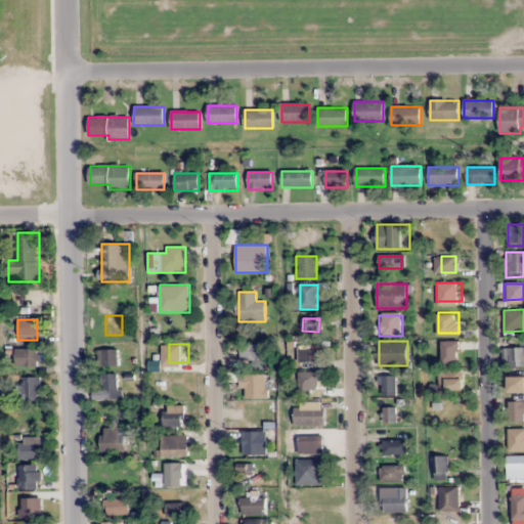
[(261,360),(261,344),(242,344),(242,360),(261,360)]
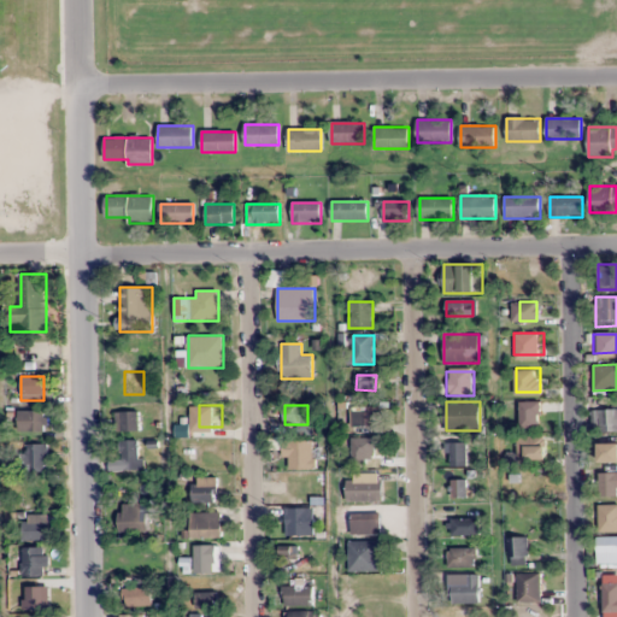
[(351,427),(378,427),(378,406),(351,406),(351,427)]
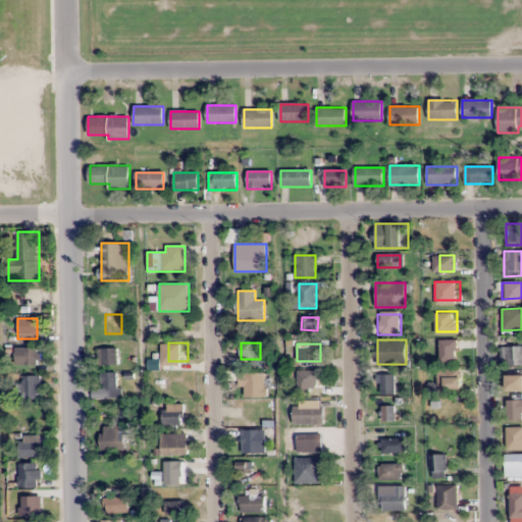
[(521,363),(521,346),(501,347),(501,364),(521,363)]
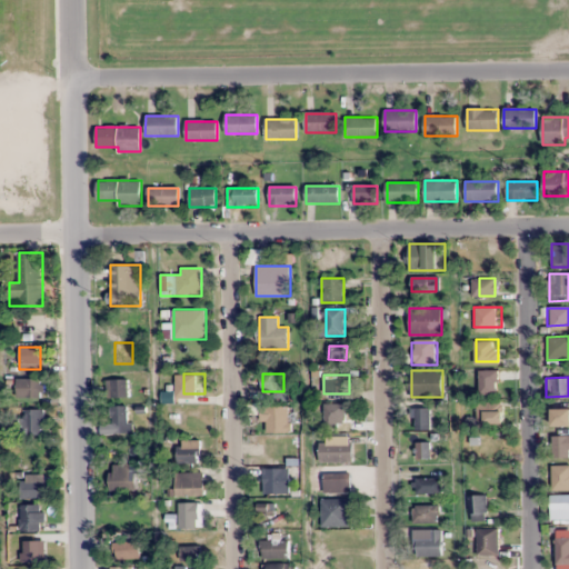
[(46,398),(46,378),(16,378),(16,398),(46,398)]
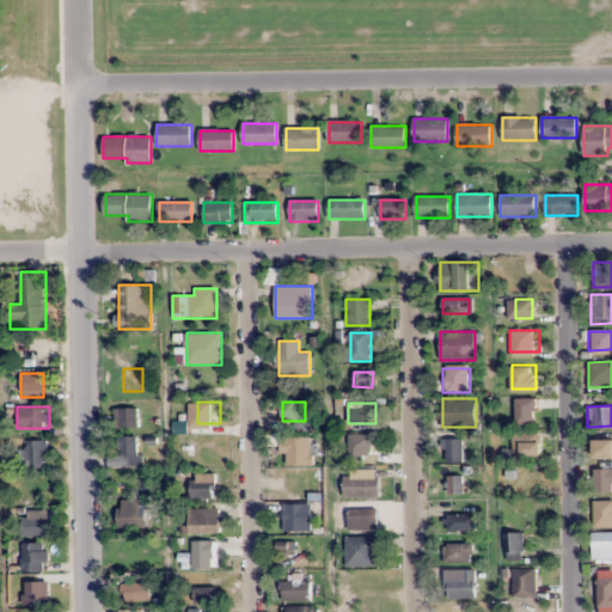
[(138,409),(115,409),(115,428),(138,428),(138,409)]
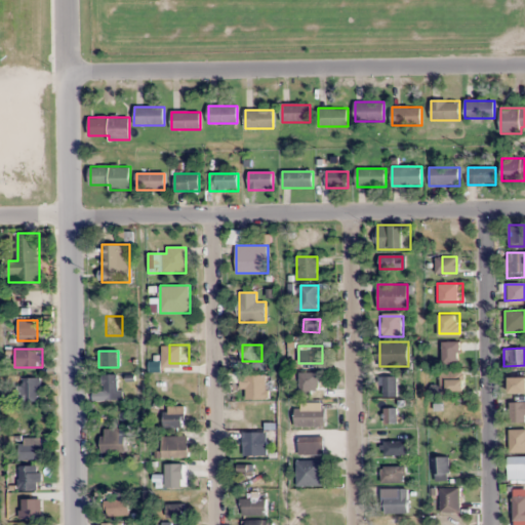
[(524,395),(524,368),(501,368),(501,395),(524,395)]
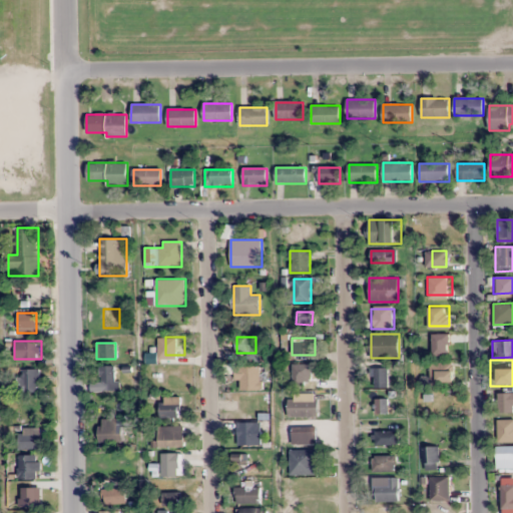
[(452,380),(452,363),(429,363),(429,380),(452,380)]
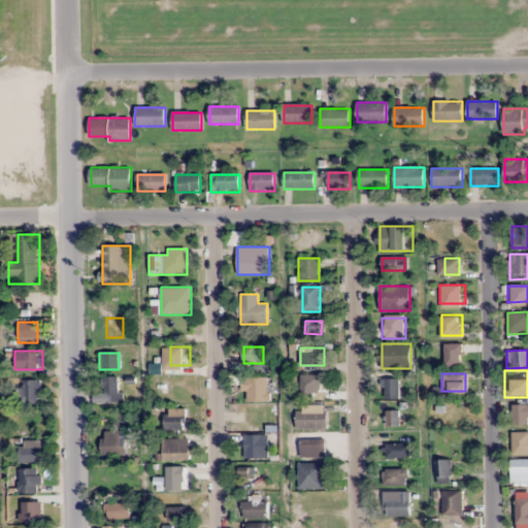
[(119,392),(119,375),(103,375),(103,393),(94,393),(94,402),(125,402),(125,392),(119,392)]
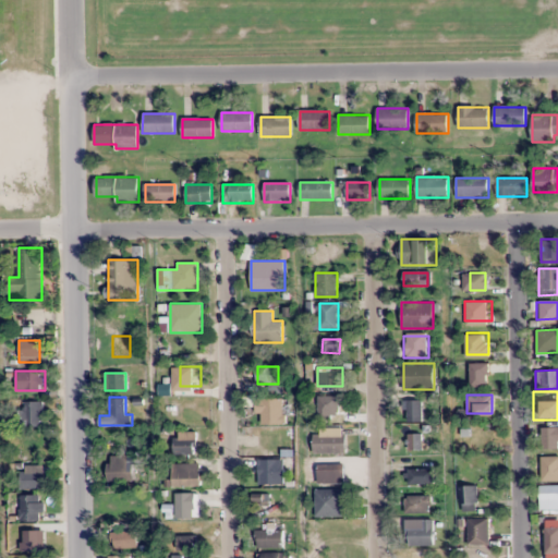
[(284,398),(257,398),(257,424),(284,424),(284,398)]
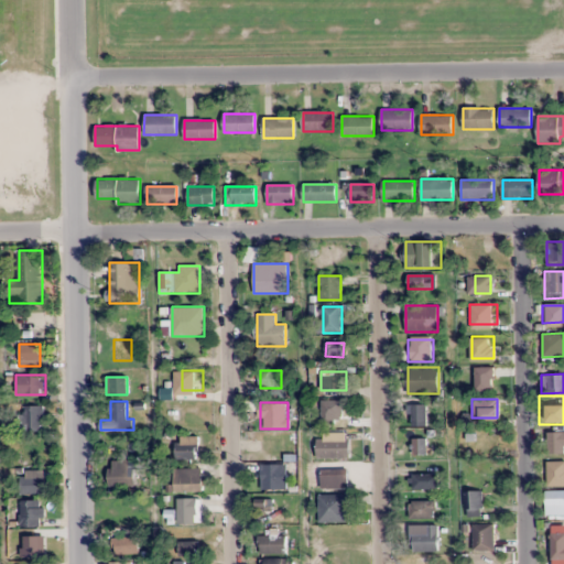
[(345,424),(345,402),(323,402),(323,424),(345,424)]
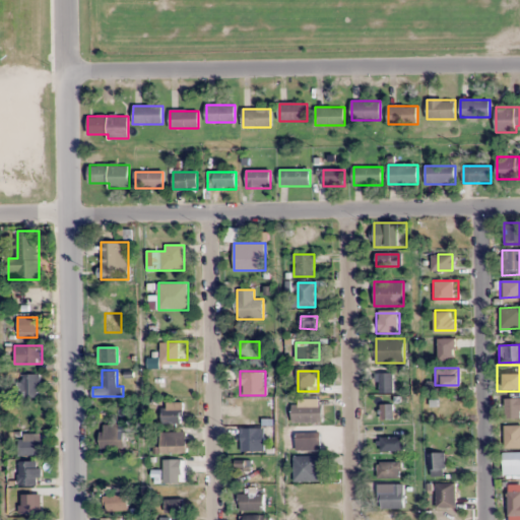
[(393,391),(393,373),(379,373),(379,391),(393,391)]
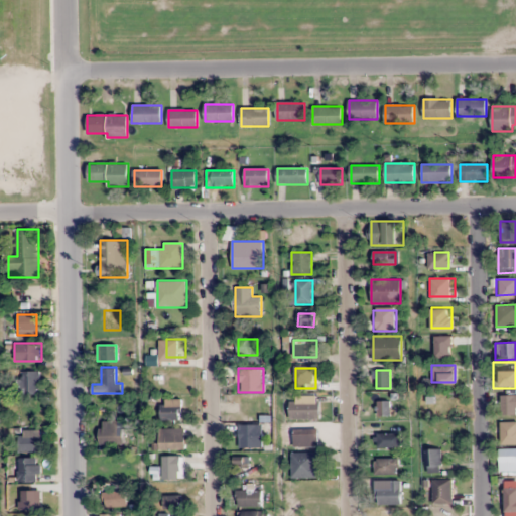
[(17,372),(17,394),(40,394),(40,372),(17,372)]
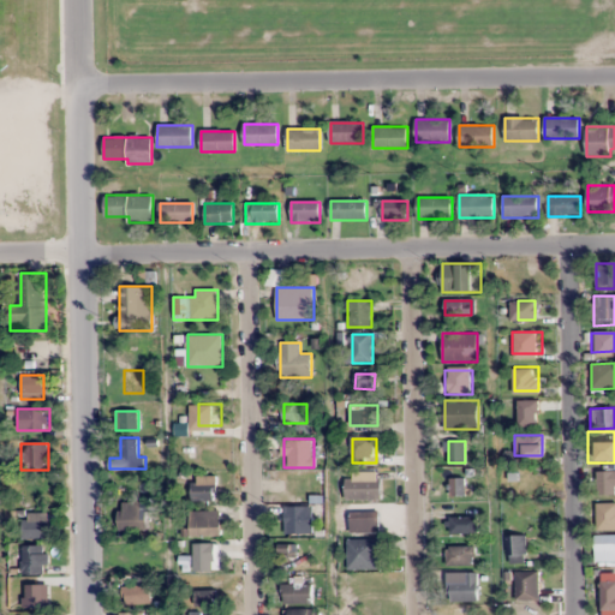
[(346,471),(346,500),(380,500),(380,471),(346,471)]
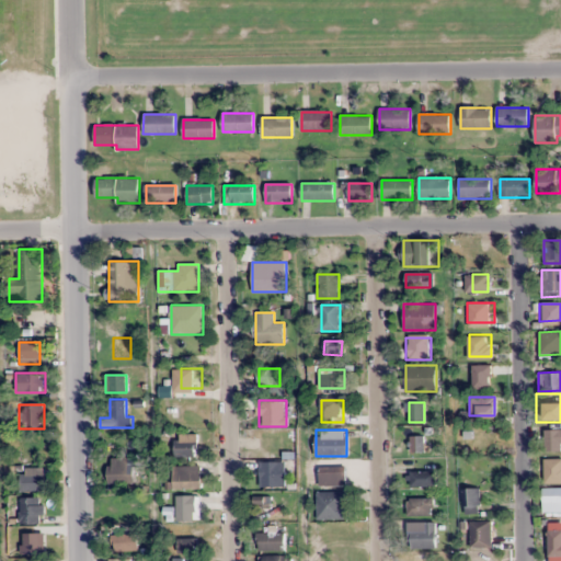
[(545,451),(560,450),(560,430),(545,430),(545,451)]
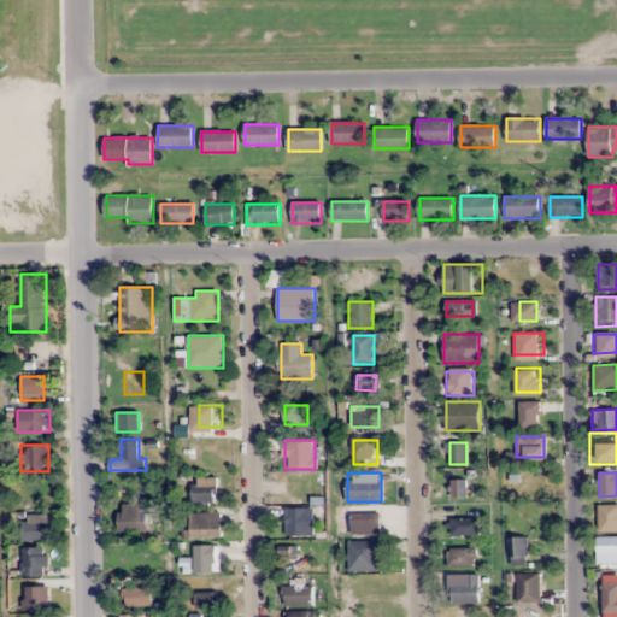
[(218,477),(193,477),(193,503),(218,503),(218,477)]
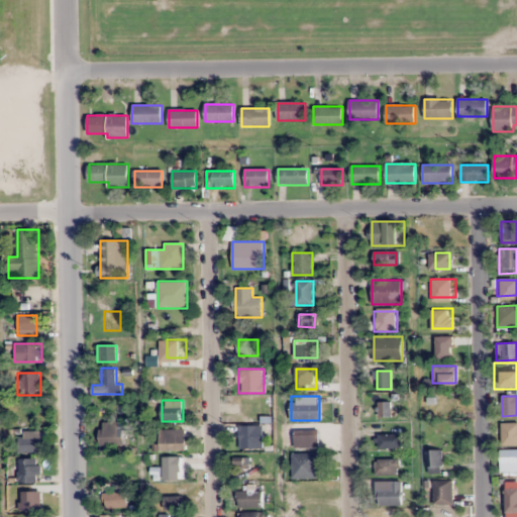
[(391,416),(391,401),(377,401),(377,416),(391,416)]
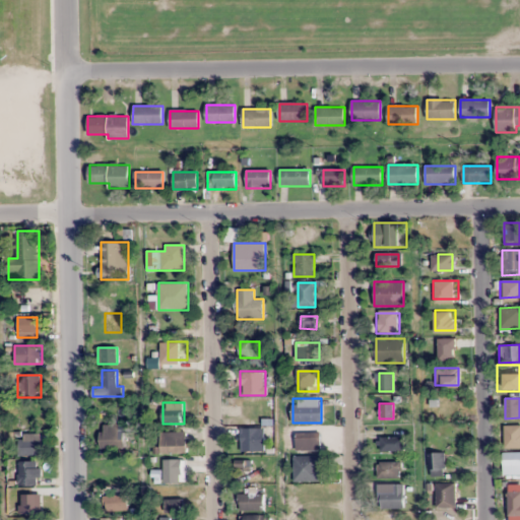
[(519,423),(509,424),(509,446),(519,446),(519,423)]
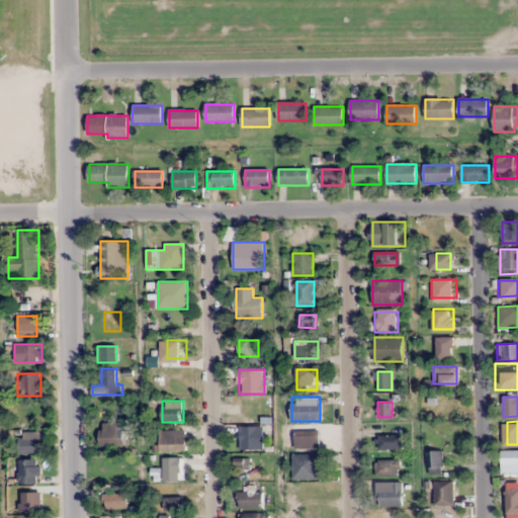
[(124,446),(124,423),(99,423),(99,446),(124,446)]
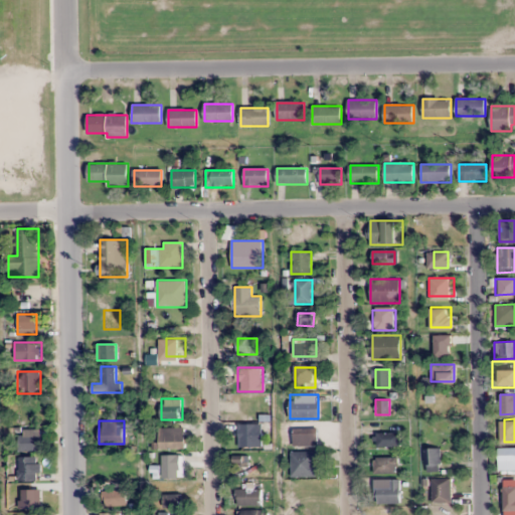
[(262,423),(239,423),(239,447),(262,447),(262,423)]
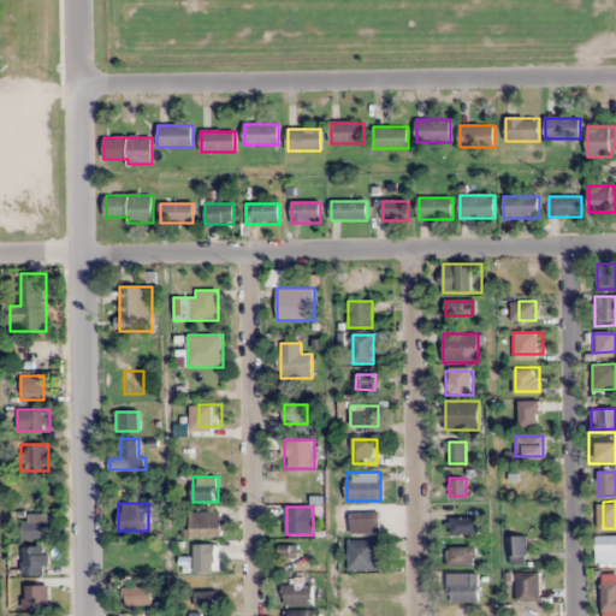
[(221,535),(221,513),(189,513),(189,535),(221,535)]
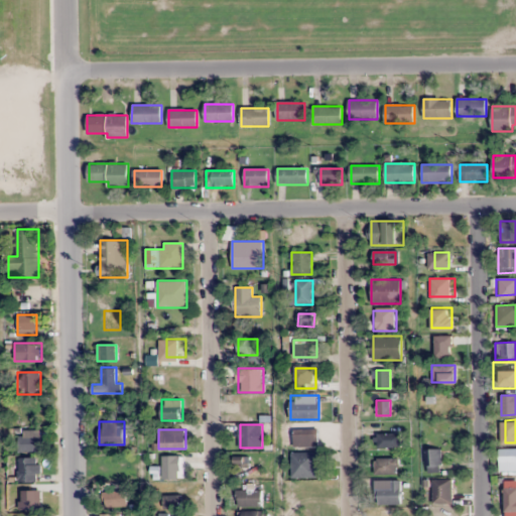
[(40,453),(40,430),(19,430),(19,453),(40,453)]
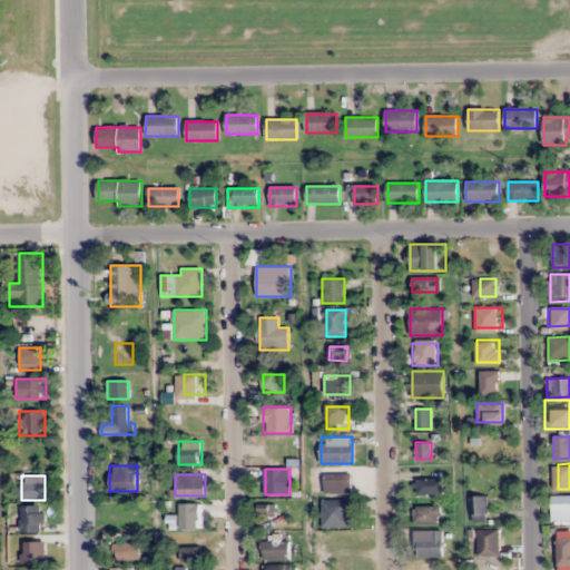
[(443,478),(416,478),(416,494),(443,494),(443,478)]
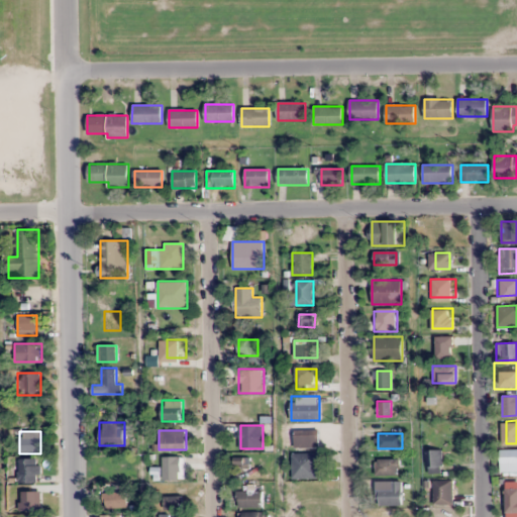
[(443,473),(441,448),(425,450),(427,475),(443,473)]
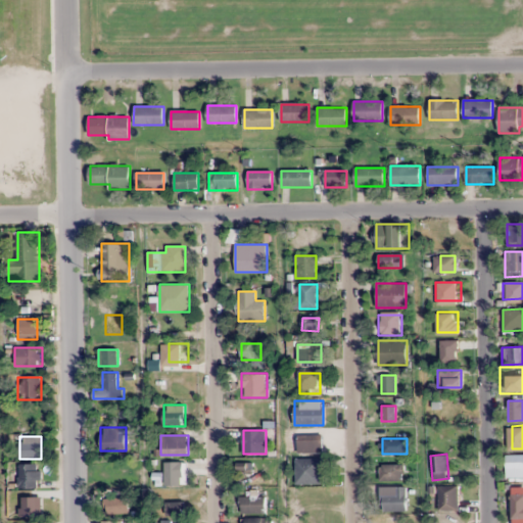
[(522,478),(522,455),(506,455),(506,478),(522,478)]
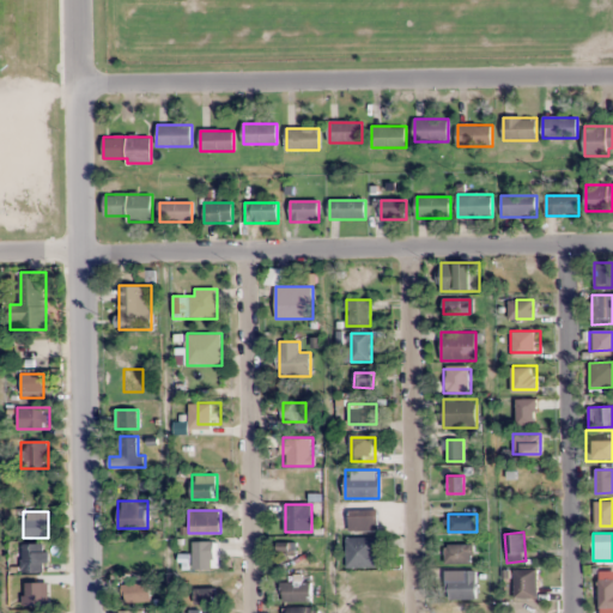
[(346,566),(382,566),(382,538),(346,538),(346,566)]
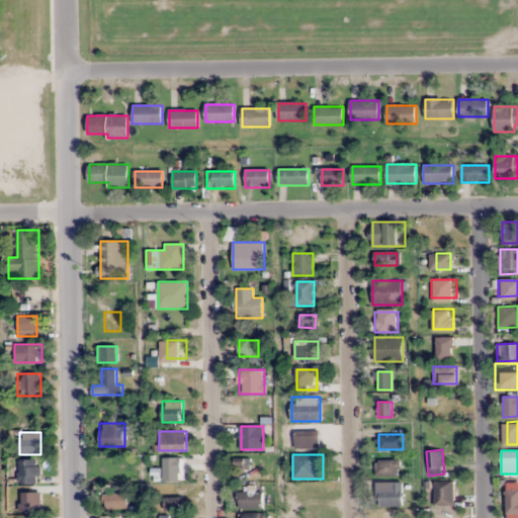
[(162,457),(162,481),(181,481),(181,457),(162,457)]
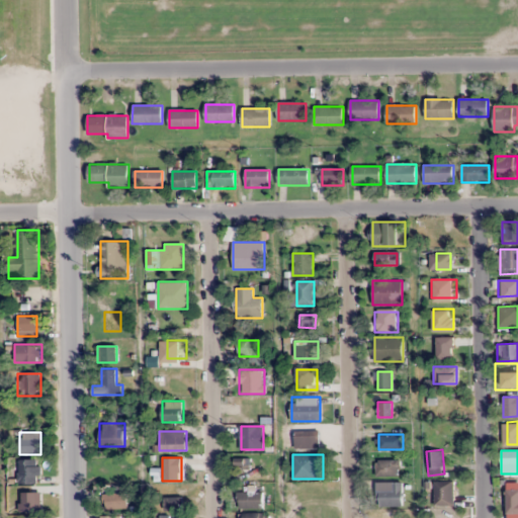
[(18,484),(39,484),(39,459),(18,459),(18,484)]
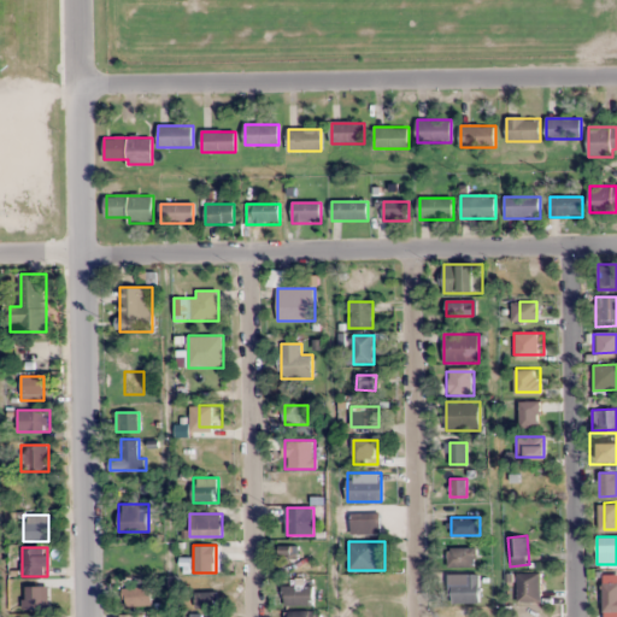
[(476,547),(447,547),(447,568),(476,568),(476,547)]
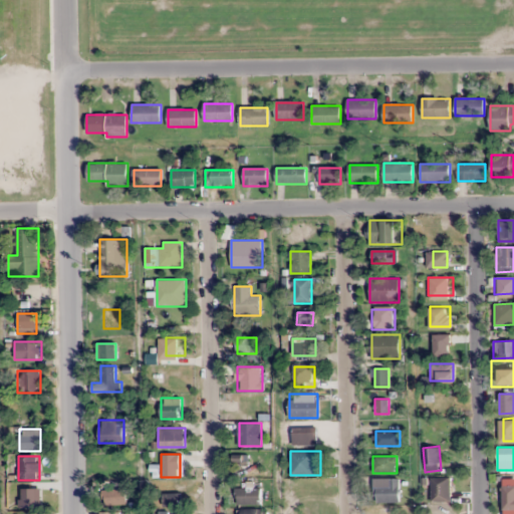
[(450,477),(431,477),(431,502),(450,502),(450,477)]
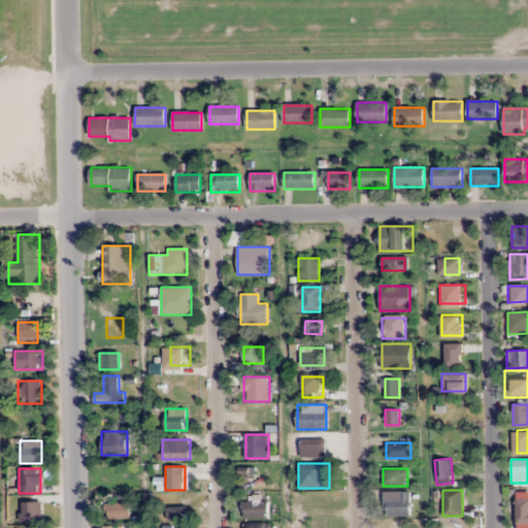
[(384,491),(384,516),(410,516),(410,491),(384,491)]
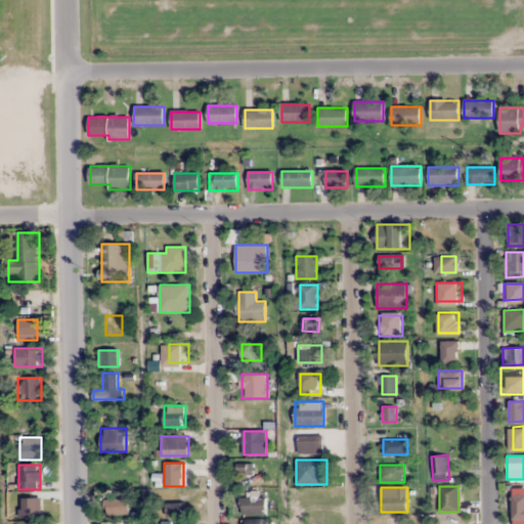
[(523,517),(523,492),(504,493),(504,517),(523,517)]
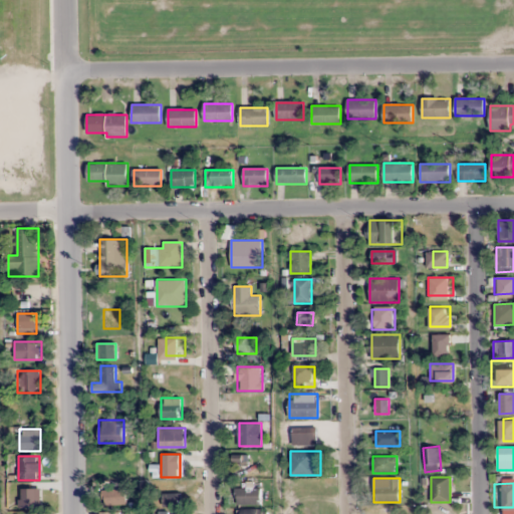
[(260,505),(260,488),(237,488),(237,505),(260,505)]
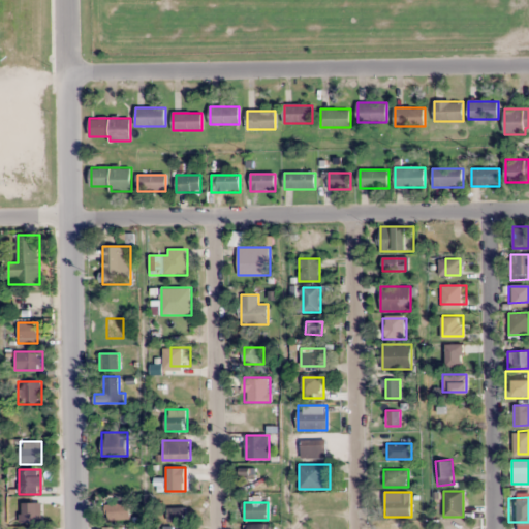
[(130,503),(105,503),(105,521),(130,521),(130,503)]
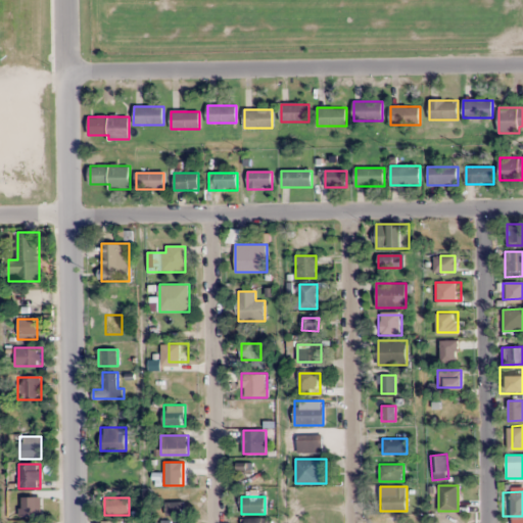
[(182,503),(165,503),(165,515),(182,515),(182,503)]
